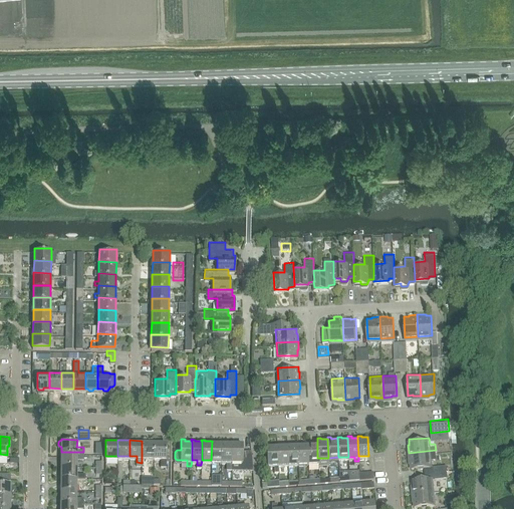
[(212,441),(211,460),(221,460),(222,441),(221,441),(215,441),(215,440),(211,440),(211,441),(212,441)]
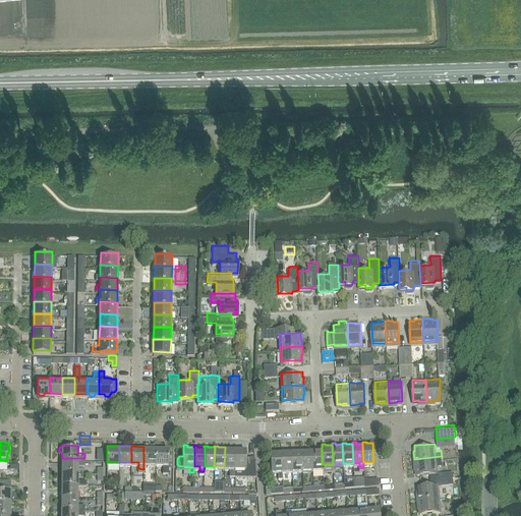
[(234,473),(235,448),(228,447),(228,446),(225,446),(224,447),(225,447),(224,466),(230,466),(230,473),(234,473)]
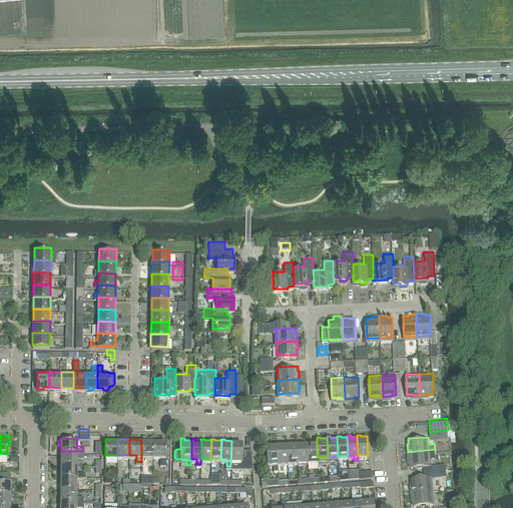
[(230,466),(251,466),(250,448),(241,448),(241,441),(234,441),(234,439),(231,439),(231,441),(230,466)]
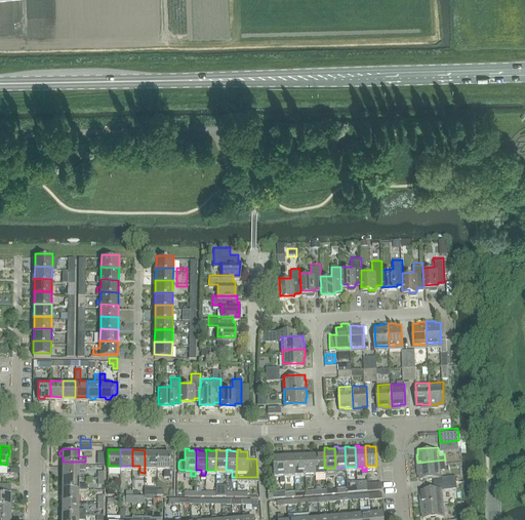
[(313,450),(313,452),(314,452),(315,472),(325,471),(325,468),(324,468),(324,449),(318,449),(317,450),(313,450)]
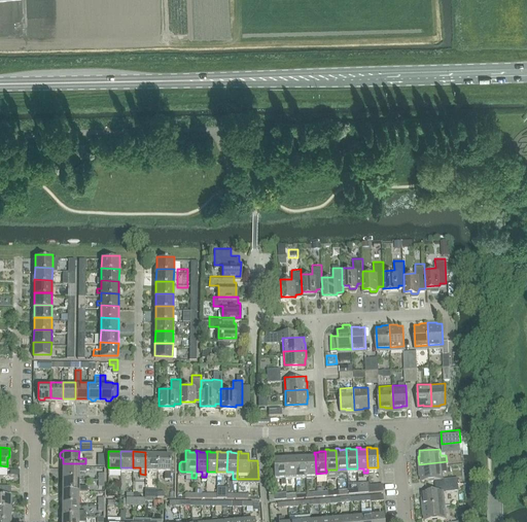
[(157,452),(145,452),(145,471),(150,471),(150,467),(157,467),(157,452)]
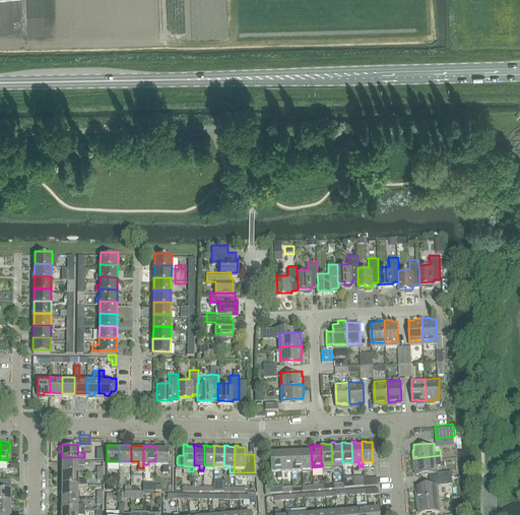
[(168,469),(168,462),(168,446),(155,446),(155,461),(161,461),(161,469),(168,469)]
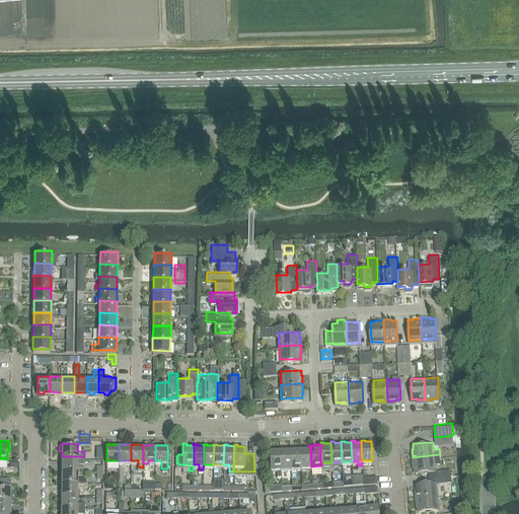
[(280,447),(280,448),(281,467),(291,467),(290,448),(283,448),(283,446),(280,447)]
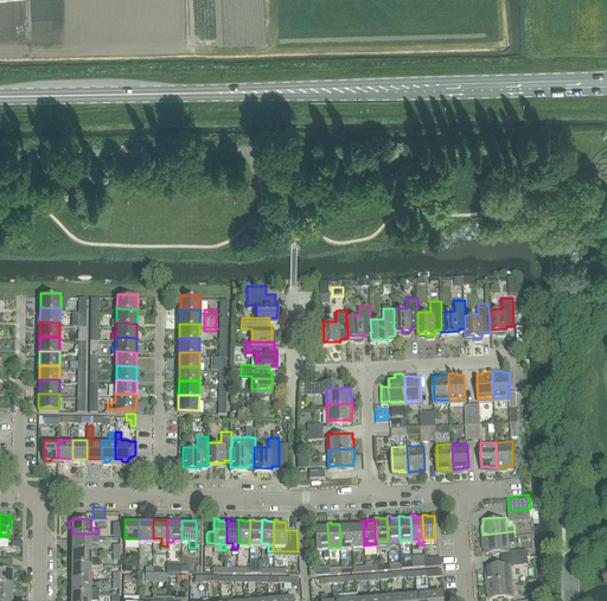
[(339,522),(339,524),(340,547),(352,545),(351,523),(343,524),(343,522),(339,522)]
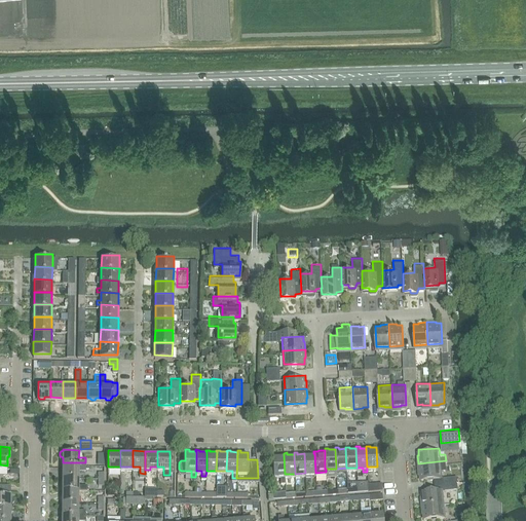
[(304,452),(304,453),(305,473),(315,473),(314,453),(313,453),(307,453),(307,452),(304,452)]
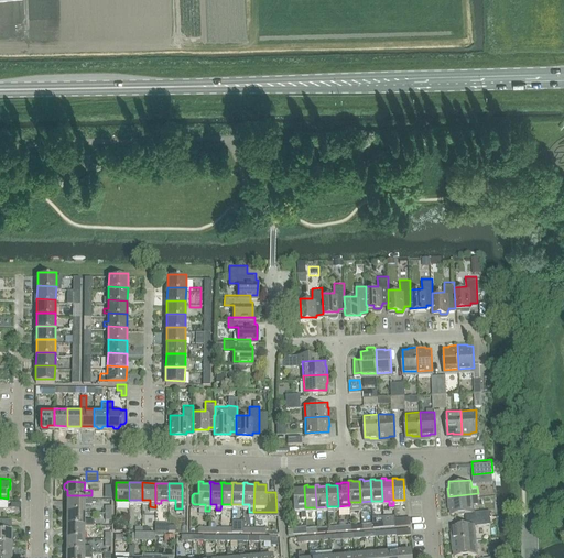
[(305,514),(305,507),(304,487),(296,488),(296,485),(292,485),(293,509),(301,507),(301,515),(305,514)]
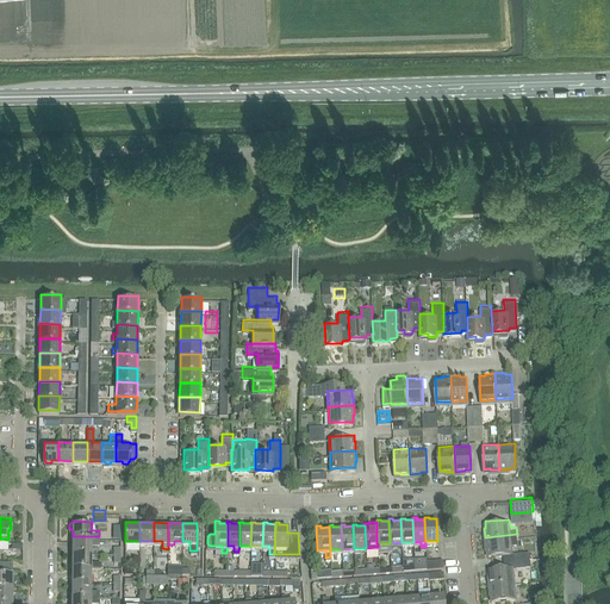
[(487,553),(503,552),(511,550),(511,542),(517,542),(517,534),(485,537),(486,547),(487,547),(487,553)]
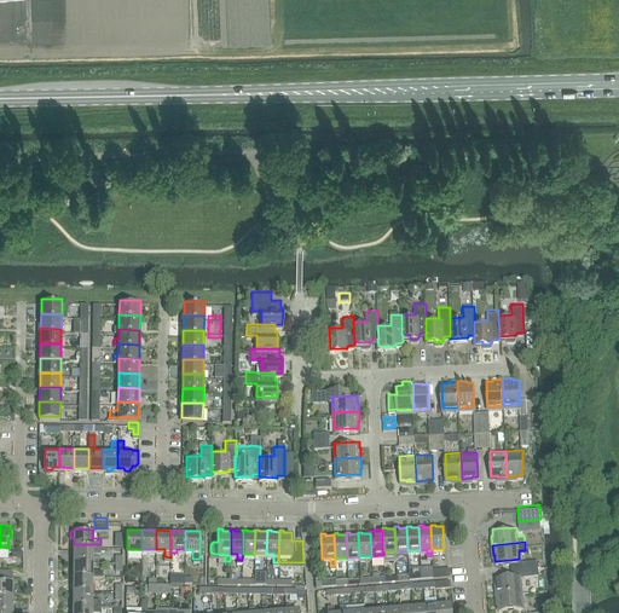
[(92,559),(92,550),(100,550),(100,544),(74,544),(74,559),(92,559)]
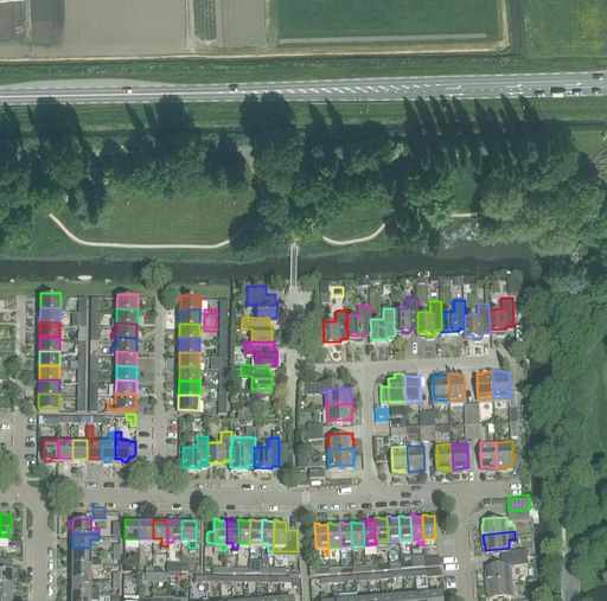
[(101,556),(90,556),(90,548),(72,548),(72,562),(90,562),(101,562),(101,556)]
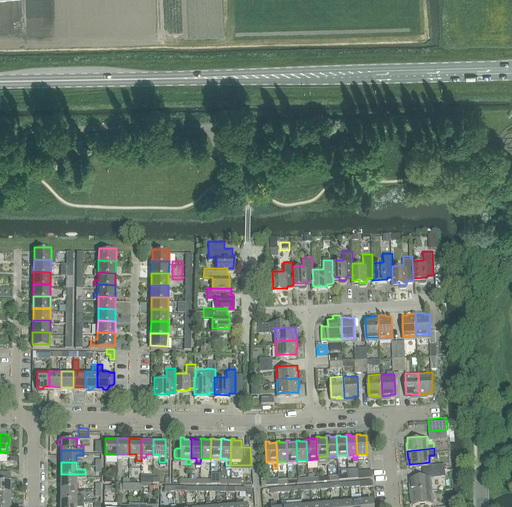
[(358,475),(368,474),(372,474),(371,466),(357,468),(357,470),(358,470),(358,475)]
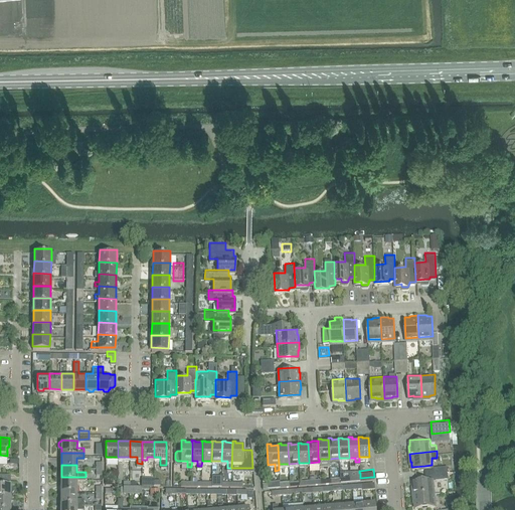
[(61,477),(60,489),(76,489),(76,477),(61,477)]
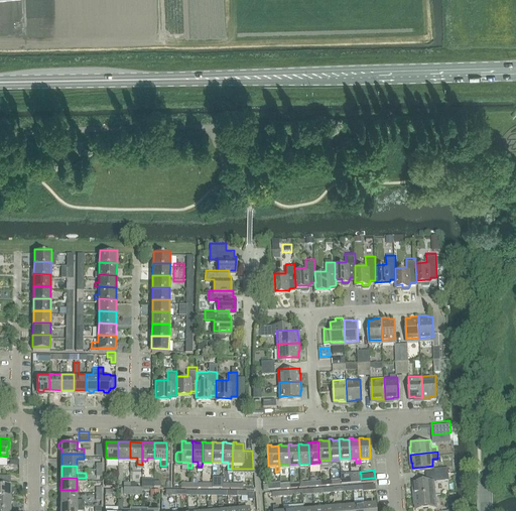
[(413,485),(413,493),(435,491),(434,478),(413,479),(414,485),(413,485)]
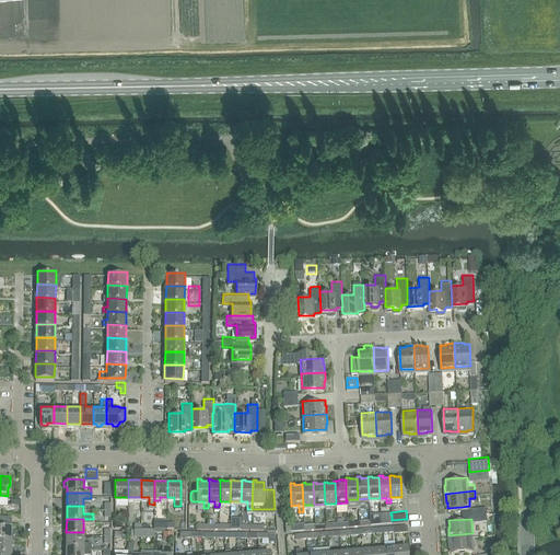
[(0,538),(11,539),(11,532),(13,532),(14,530),(14,528),(13,525),(11,525),(11,524),(0,524),(0,538)]
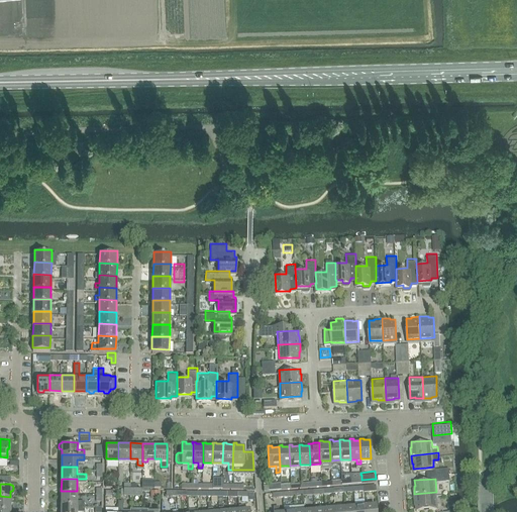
[(61,503),(77,503),(84,503),(84,498),(77,498),(77,491),(61,491),(61,503)]
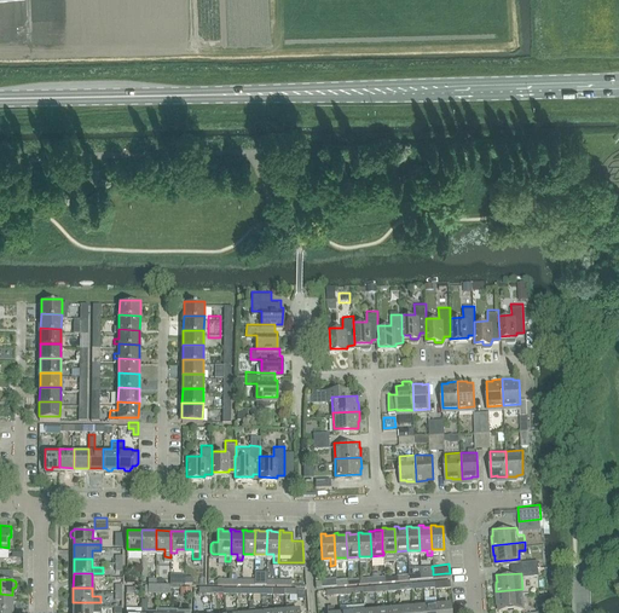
[(522,589),(496,591),(497,601),(498,601),(498,607),(524,605),(522,589)]
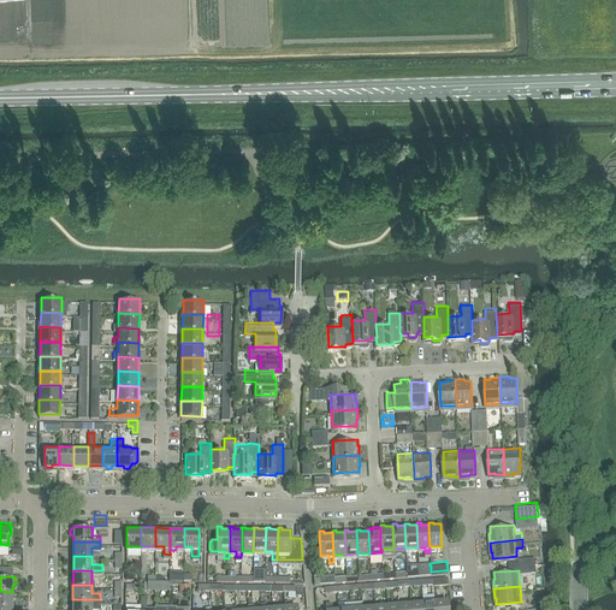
[(0,605),(12,606),(12,592),(0,591),(0,605)]
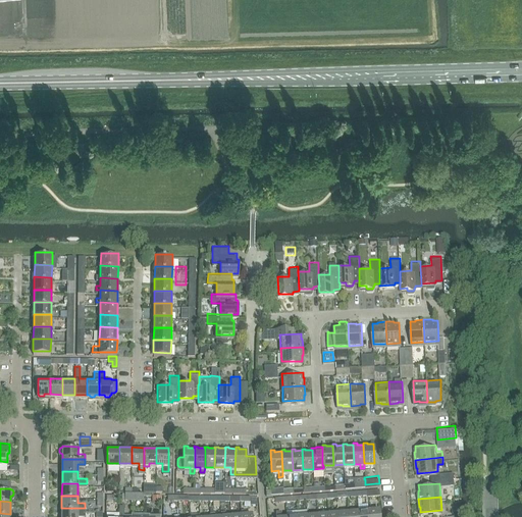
[(118,503),(118,516),(119,516),(118,516),(131,516),(132,512),(123,512),(124,503),(118,503)]
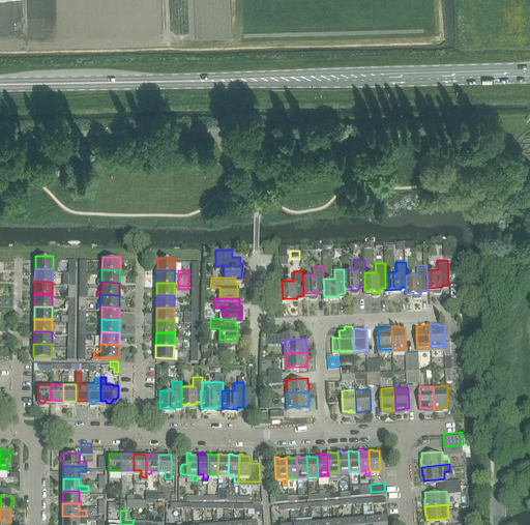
[(385,524),(385,515),(374,516),(375,524),(385,524)]
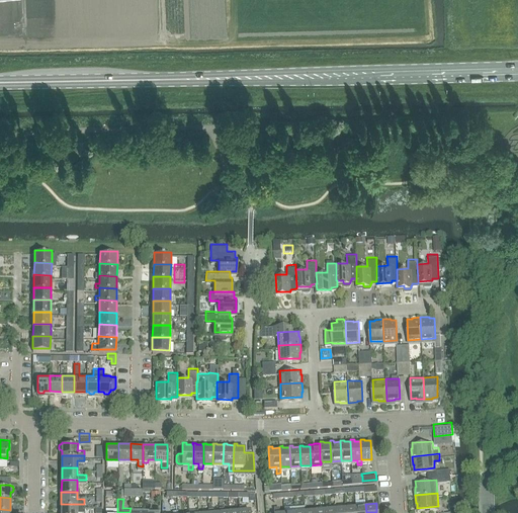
[(76,512),(77,509),(84,509),(84,504),(77,504),(61,504),(61,512),(76,512)]
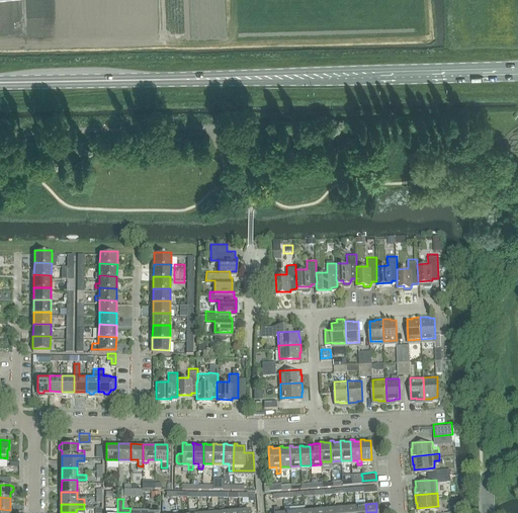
[(239,508),(239,512),(249,512),(249,507),(243,508),(243,504),(239,504),(239,508)]
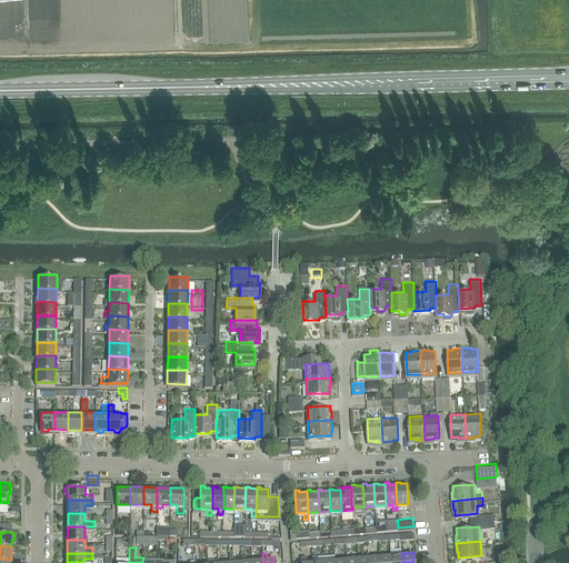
[(312,562),(312,560),(307,561),(306,553),(300,553),(300,562),(312,562)]
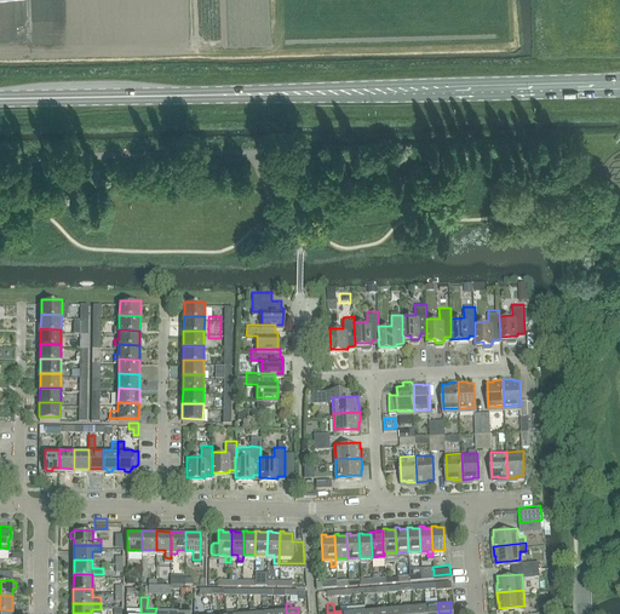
[(426,613),(425,603),(413,604),(414,613),(426,613)]
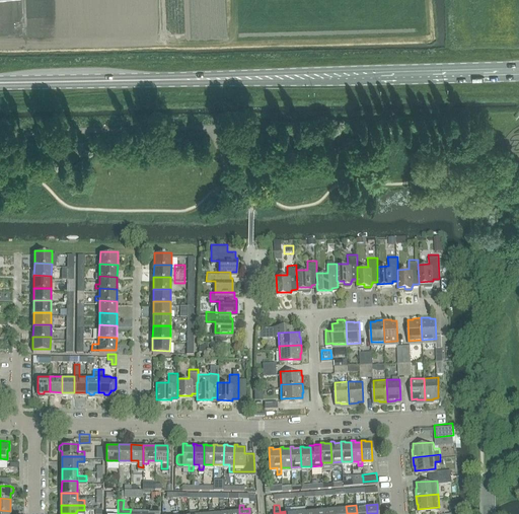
[(367,513),(366,505),(356,505),(357,513),(367,513)]
